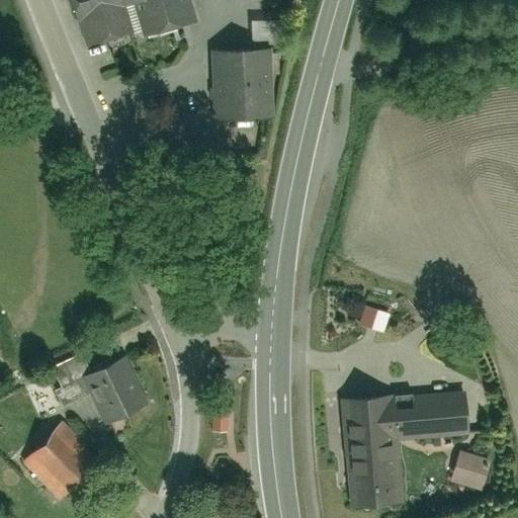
[(72,0),(89,55),(197,23),(190,0),(72,0)]
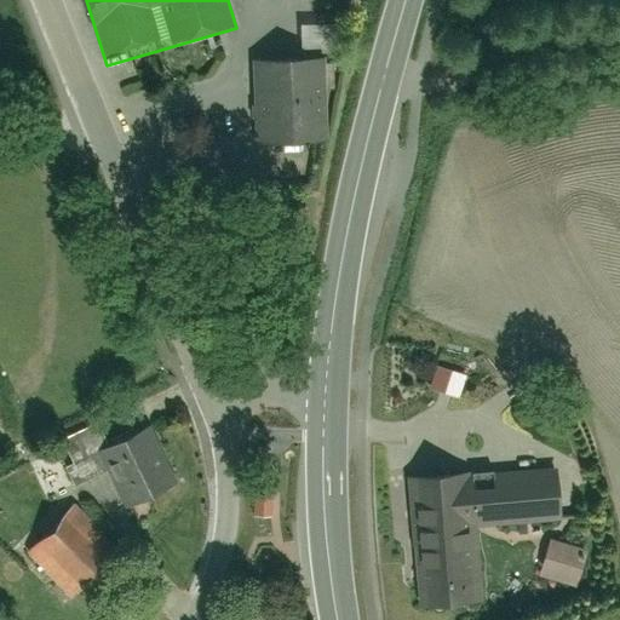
[(257,64),(262,165),(327,161),(322,61),(257,64)]
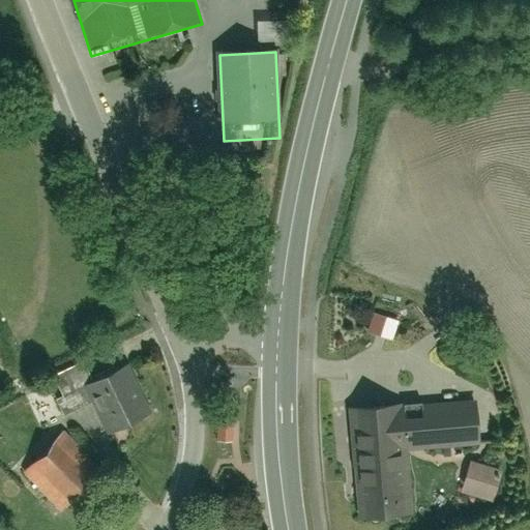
[(178,267),(173,269),(178,278),(183,275),(178,267)]
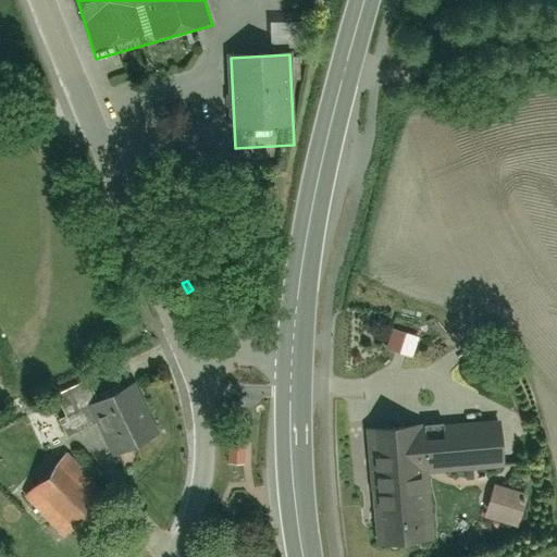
[(58,392),(67,415),(99,401),(89,379),(58,392)]
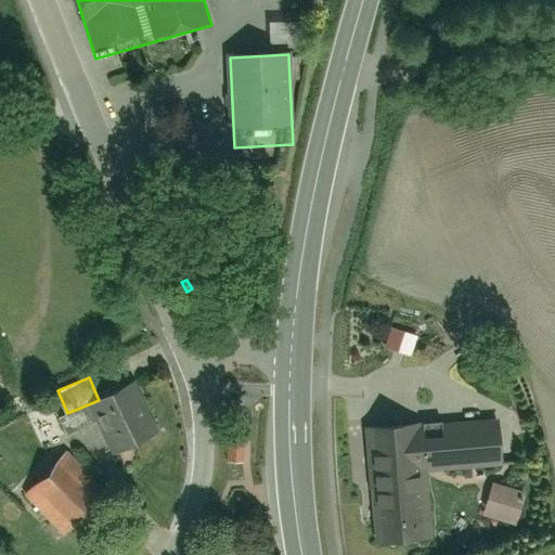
[(84,467),(149,440),(126,388),(99,400),(67,413),(62,416),(84,467)]
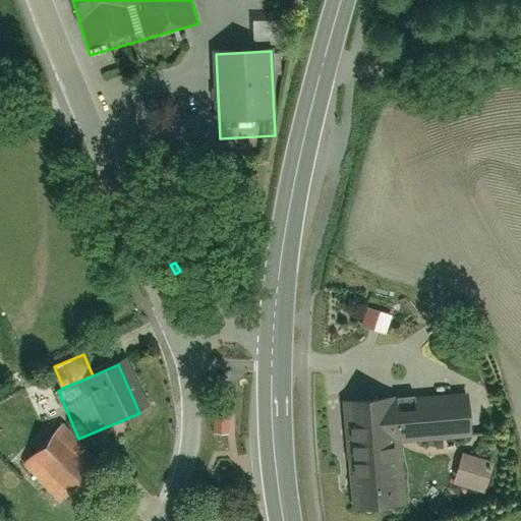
[(339,405),(344,511),(396,508),(393,447),(478,443),(476,395),(381,399),(381,403),(339,405)]
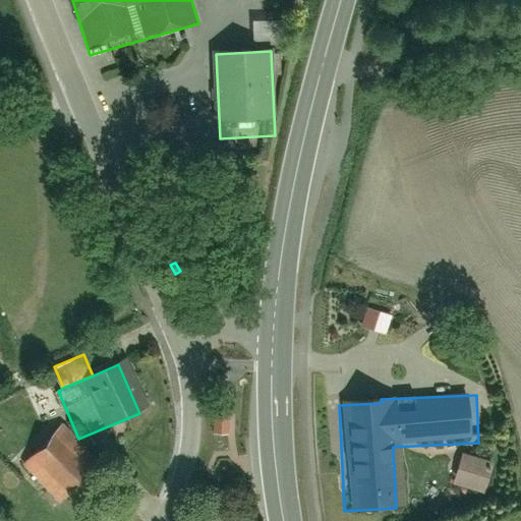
[(210,414),(211,437),(232,436),(231,413),(210,414)]
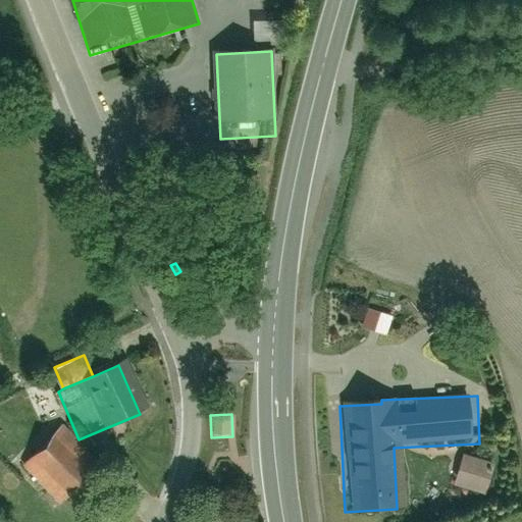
[(59,426),(21,465),(57,500),(95,461),(59,426)]
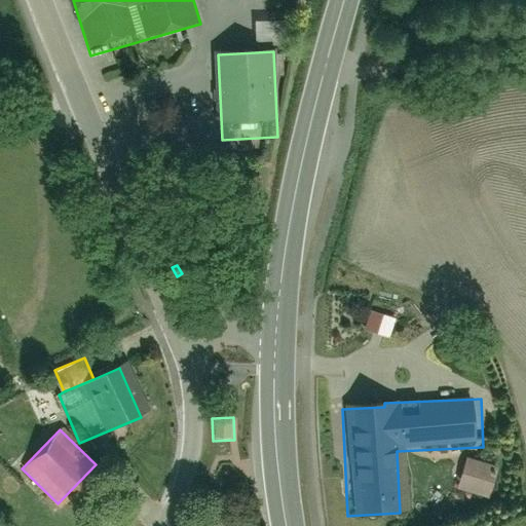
[(471,462),(461,490),(494,500),(503,473),(471,462)]
